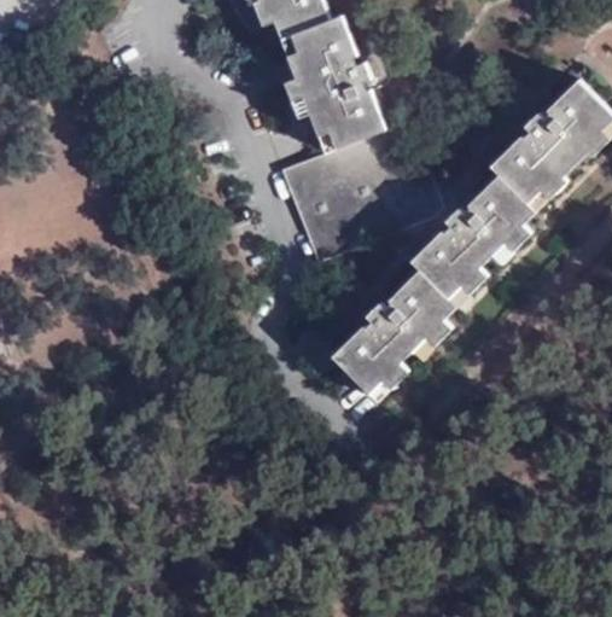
[(291,35),(327,22),(319,0),(257,0),(258,3),(252,4),(260,25),(272,22),(279,40),(291,35)]
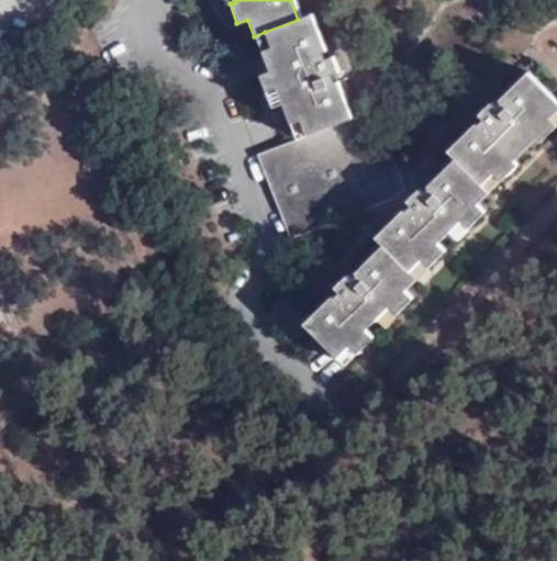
[(304,137),(349,120),(335,82),(333,83),(330,76),(335,73),(330,58),(324,62),(320,52),(322,51),(309,15),(298,20),(265,32),(271,49),(260,54),(268,71),(258,76),(264,91),(274,88),(280,104),(288,124),(299,120),(304,137)]
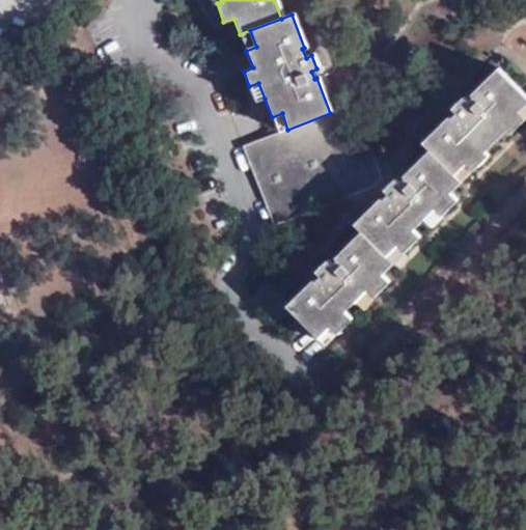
[(256,47),(250,30),(240,34),(246,51),(256,47)]
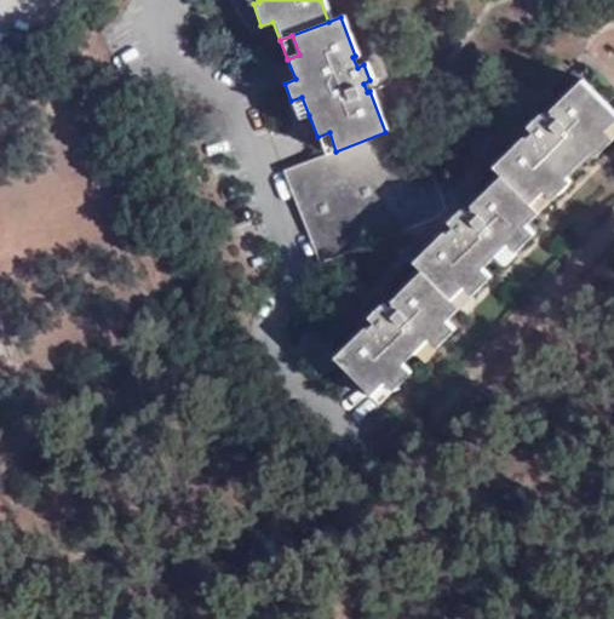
[(491,167),(499,175),(527,205),(541,191),(550,199),(567,182),(563,177),(587,153),(594,158),(610,139),(602,132),(613,118),(613,116),(578,80),(546,110),(550,114),(543,120),(537,113),(523,126),(531,132),(523,139),(522,137),(504,154),(491,167)]
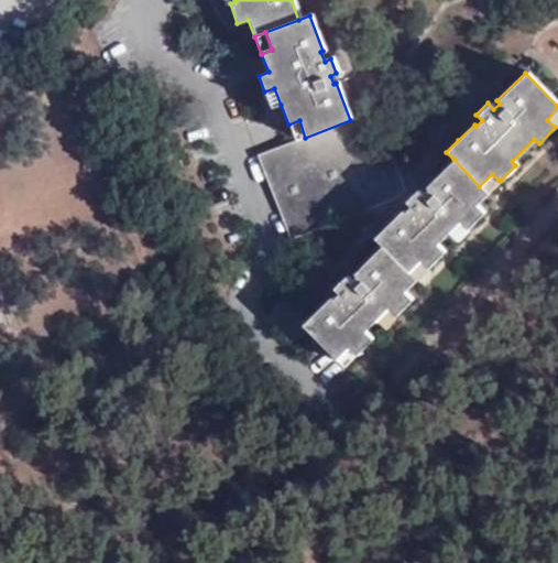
[(270,108),(281,105),(274,88),(264,91),(270,108)]
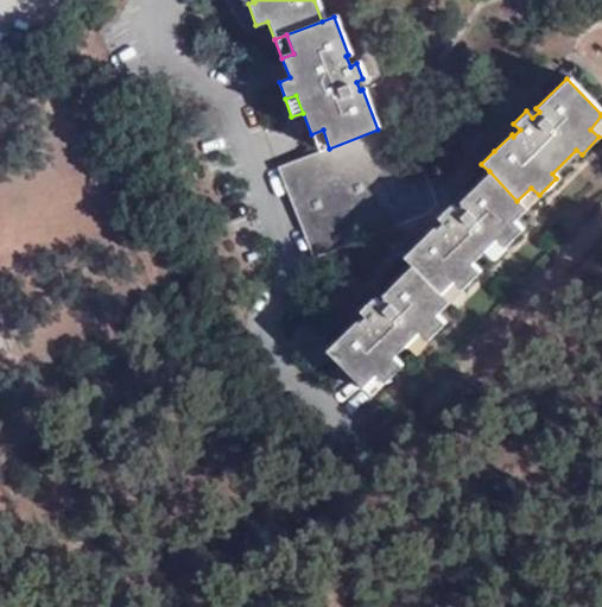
[(601,115),(590,130),(599,137),(601,133),(601,115)]
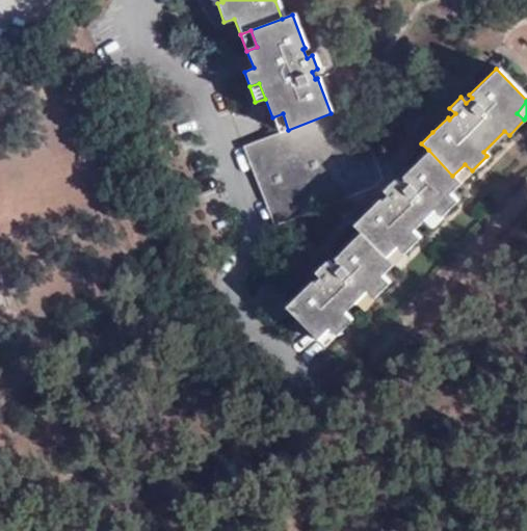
[(350,105),(331,113),(288,130),(278,133),(240,148),(270,227),(370,188),(378,177),(350,105)]
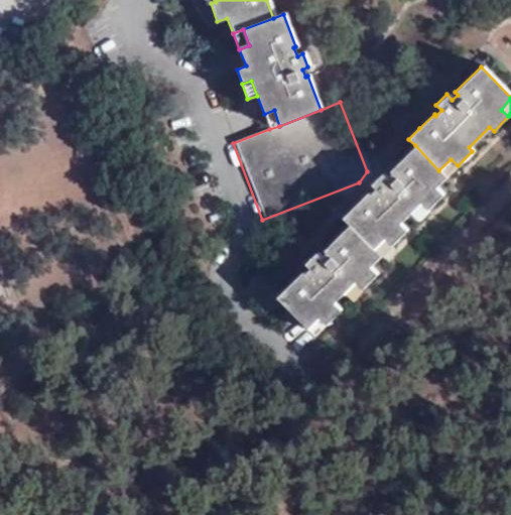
[(269,129),(279,126),(274,110),(264,114),(269,129)]
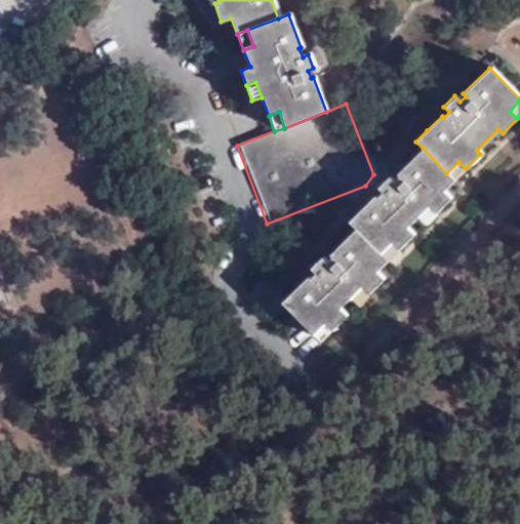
[(423,126),(427,130),(442,116),(437,113),(423,126)]
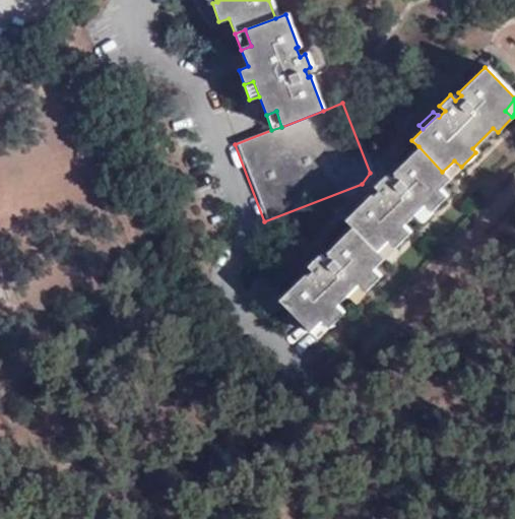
[(343,220),(351,228),(375,251),(384,241),(392,249),(408,234),(400,224),(412,214),(423,204),(430,212),(446,196),(439,189),(449,179),(442,172),(419,146),(393,172),(394,174),(389,180),(384,176),(373,187),(377,190),(372,196),(371,194),(357,208),(343,220)]
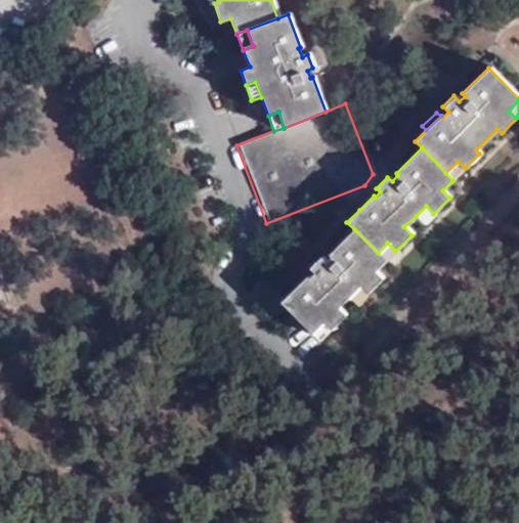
[(458,162),(445,173),(452,180),(465,168),(458,162)]
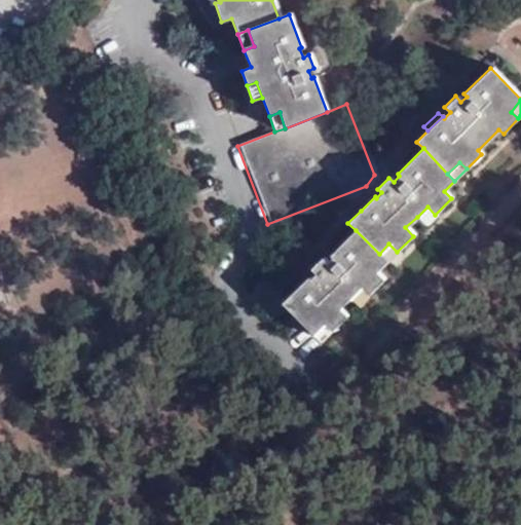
[(357,208),(361,211),(375,196),(372,193),(357,208)]
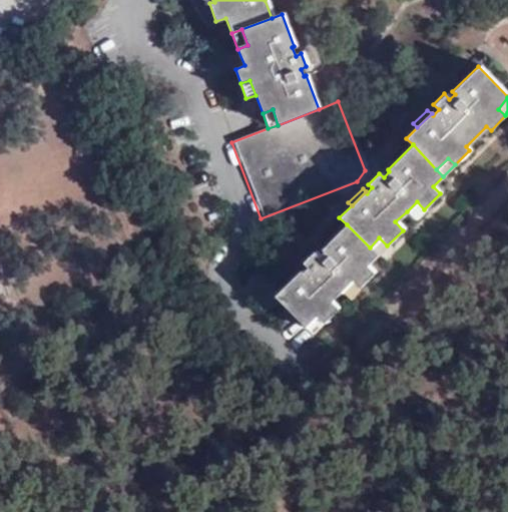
[(417,201),(407,211),(415,219),(424,209),(417,201)]
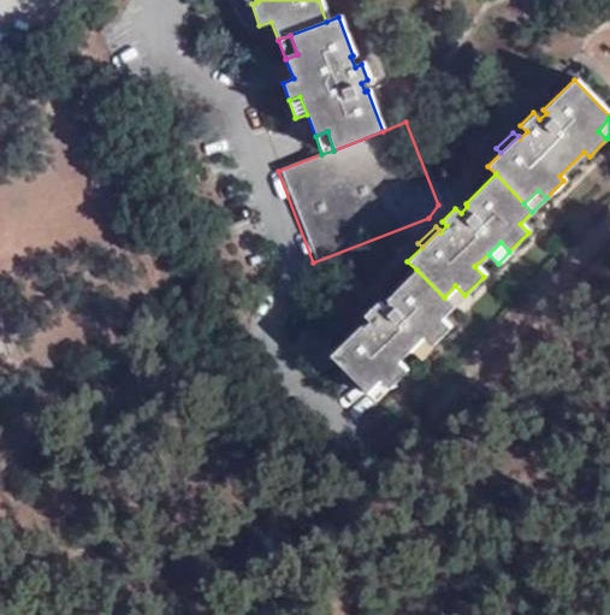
[(329,355),(367,391),(379,379),(388,388),(406,371),(396,361),(409,349),(421,336),(431,346),(448,329),(439,319),(452,307),(444,297),(416,270),(386,300),(389,302),(382,307),(377,303),(363,315),(368,319),(361,326),(343,343),(329,355)]
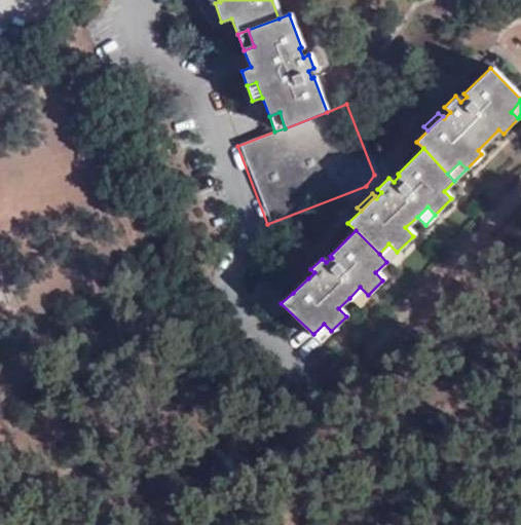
[(388,244),(379,254),(386,262),(397,252),(388,244)]
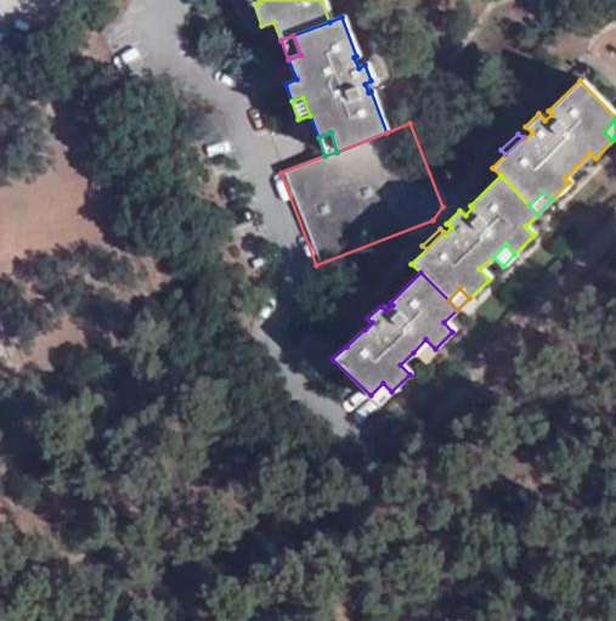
[(343,342),(346,346),(365,329),(360,325),(343,342)]
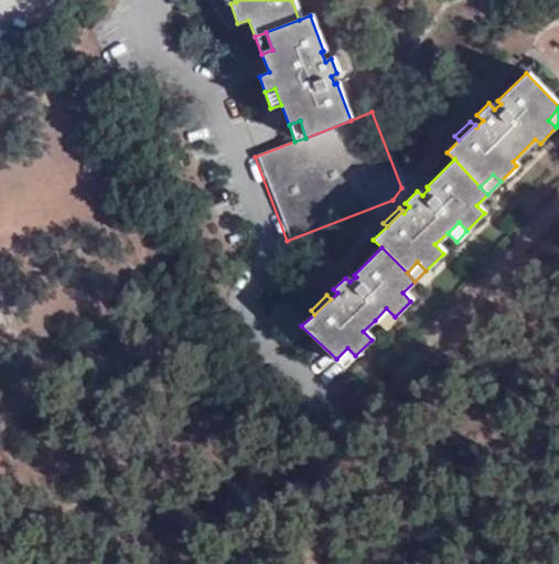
[(386,308),(375,320),(384,329),(395,317),(386,308)]
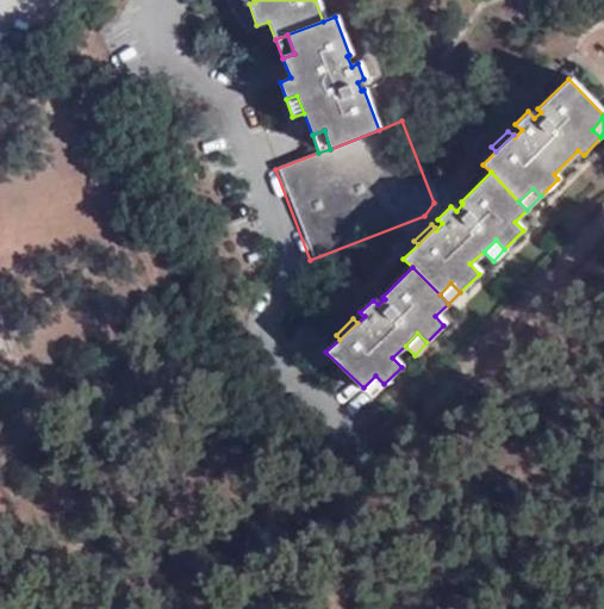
[(375,376),(363,387),(372,396),(384,384),(375,376)]
